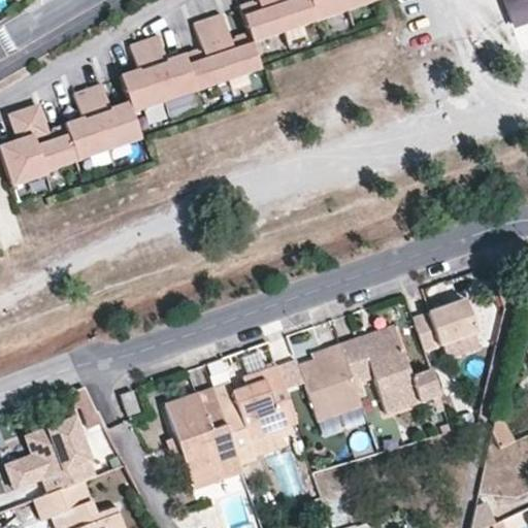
[(249,44),(375,0),(254,0),(256,3),(251,4),(250,2),(236,7),(245,33),(232,38),(233,40),(228,42),(219,15),(191,26),(199,53),(194,54),(194,52),(164,61),(156,37),(127,46),(135,71),(118,77),(126,103),(108,109),(100,85),(71,95),(79,120),(50,130),(50,132),(45,134),(36,107),(7,118),(15,141),(0,146),(0,161),(9,190),(44,176),(43,173),(138,140),(129,114),(258,70),(249,44)]
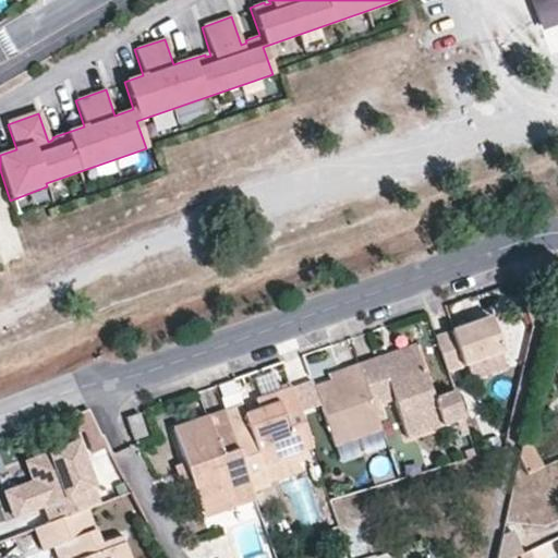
[(22,0),(10,0),(20,13),(27,8),(22,0)]
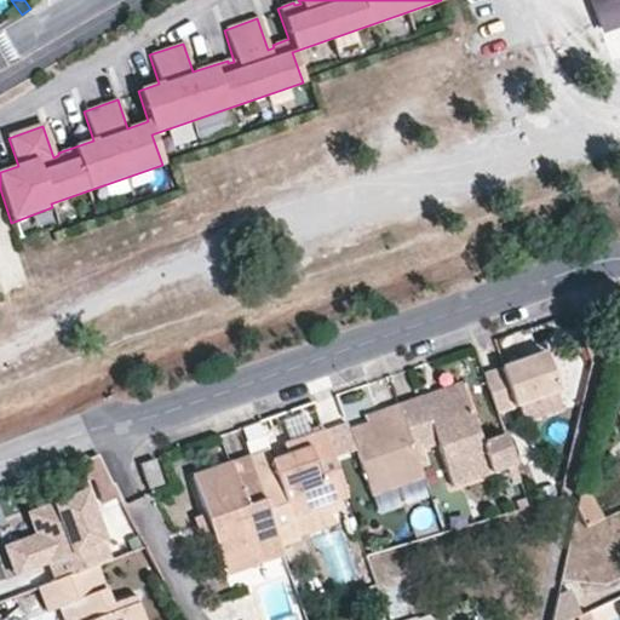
[(560,390),(546,354),(484,375),(498,412),(560,390)]
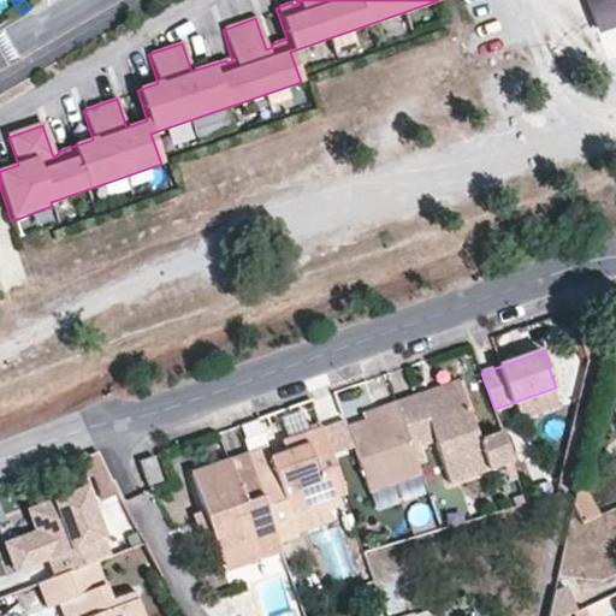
[(424,406),(462,392),(458,380),(420,395),(424,406)]
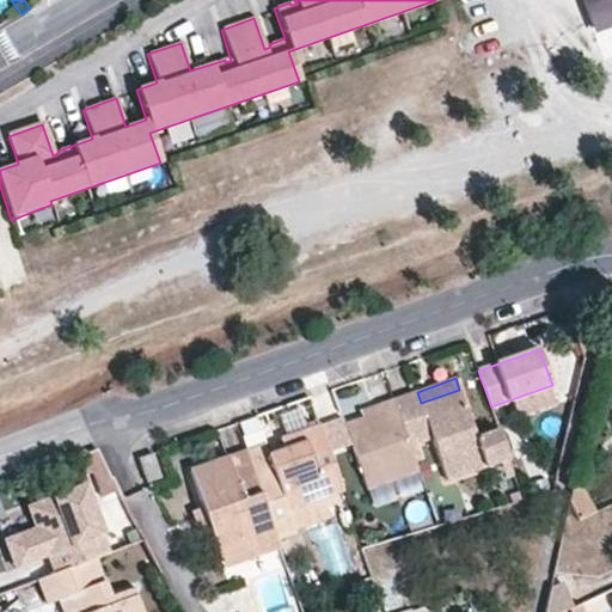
[(509,459),(499,429),(476,438),(459,390),(421,403),(417,392),(393,401),(415,461),(423,459),(417,442),(432,438),(447,481),(500,461),(509,459)]
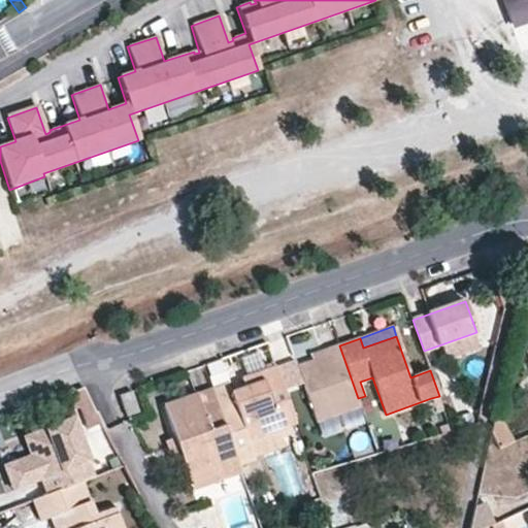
[(358,398),(339,345),(322,351),(324,357),(311,361),(297,366),(317,422),(360,406),(358,398)]
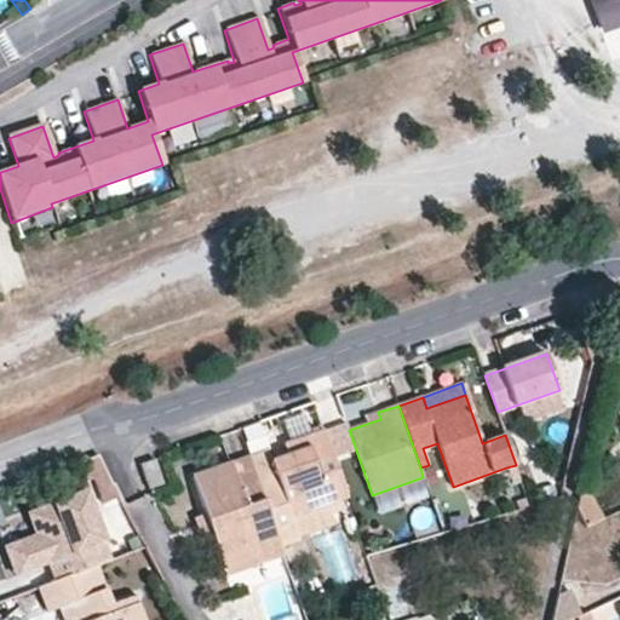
[(311,436),(302,412),(281,420),(290,443),(311,436)]
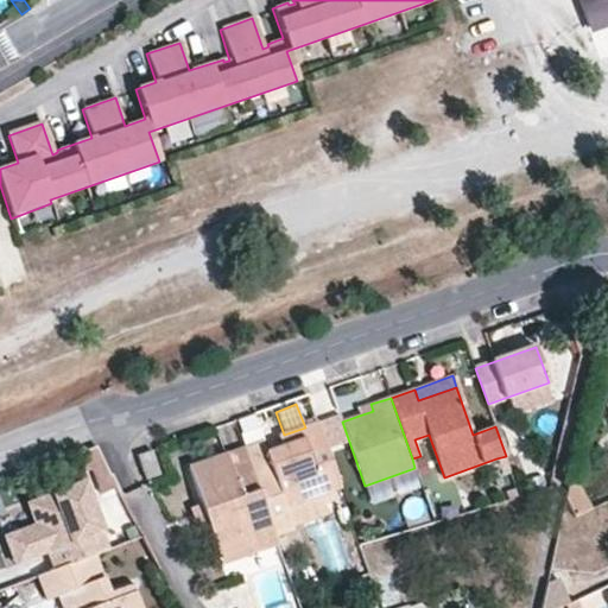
[(359,416),(373,411),(371,404),(356,409),(359,416)]
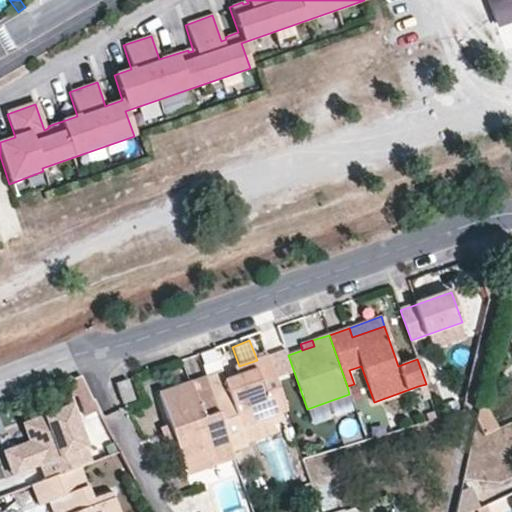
[(275,375),(291,370),(284,349),(268,353),(275,375)]
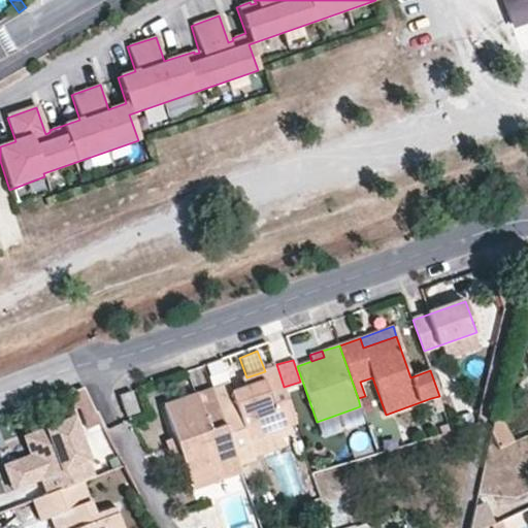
[(295,424),(275,367),(265,371),(246,377),(212,389),(239,464),(255,459),(255,457),(249,440),(290,426),(295,424)]
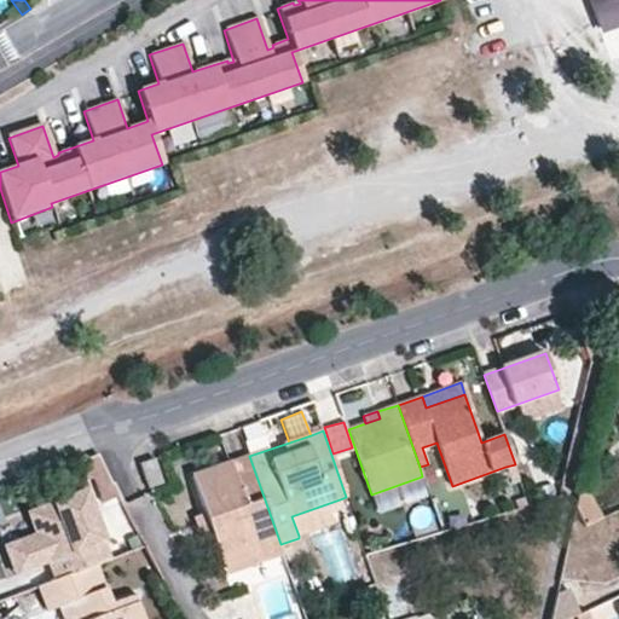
[(120,496),(98,455),(79,461),(87,480),(93,478),(103,503),(120,496)]
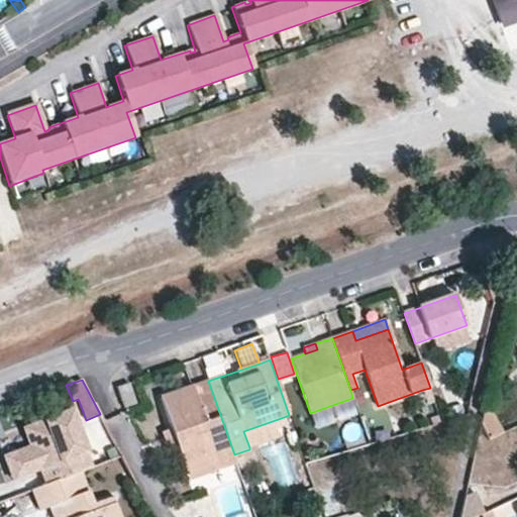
[(234,454),(208,381),(161,398),(183,463),(204,456),(210,472),(236,462),(234,454)]
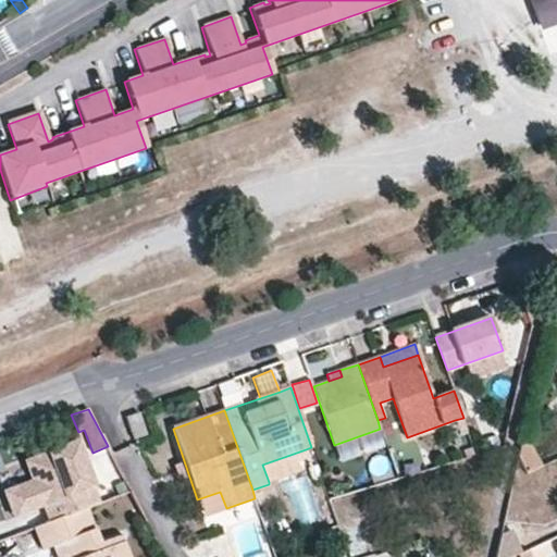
[(147,436),(139,413),(126,418),(134,440),(147,436)]
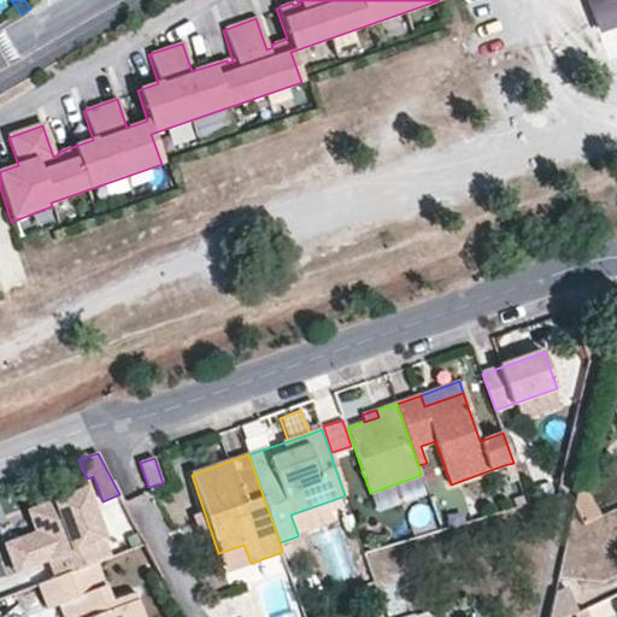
[(518,477),(513,463),(504,465),(509,481),(518,477)]
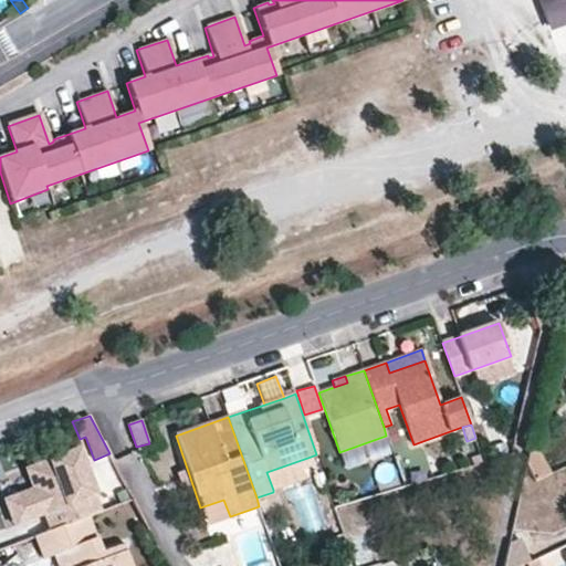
[(552,473),(532,440),(526,464),(535,480),(552,473)]
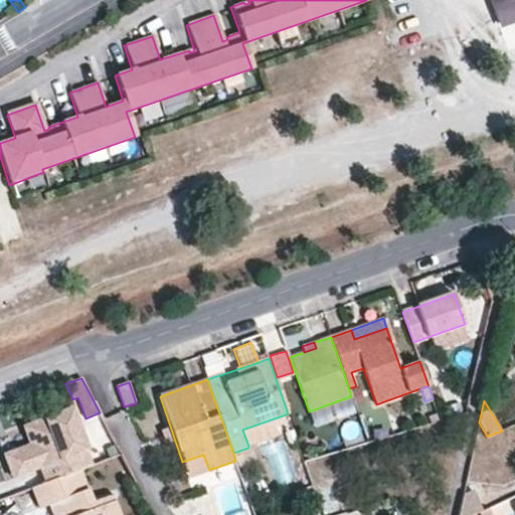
[(74,418),(70,409),(54,415),(57,424),(74,418)]
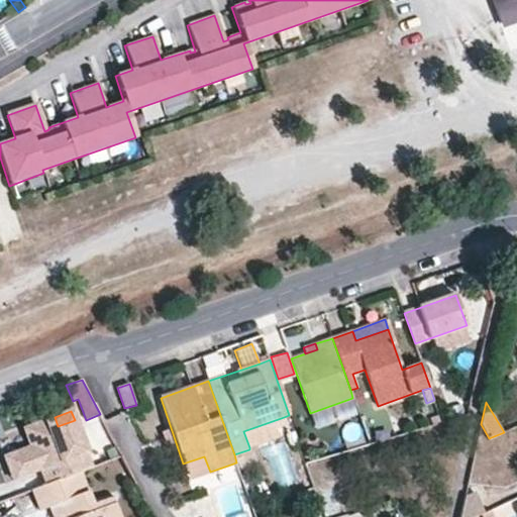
[(92,467),(75,420),(58,426),(55,417),(24,428),(30,447),(5,456),(10,471),(14,480),(39,471),(44,485),(80,472),(92,467)]
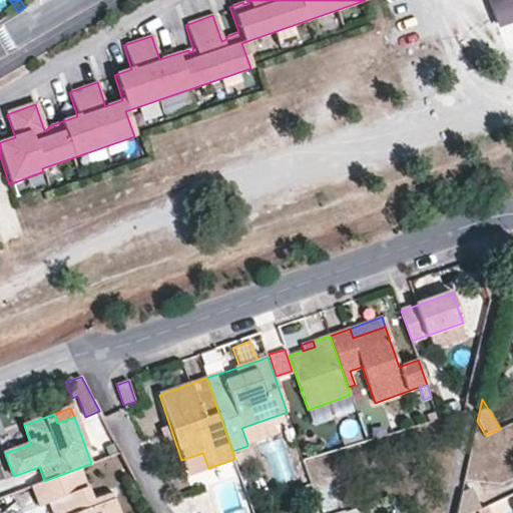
[(278,433),(275,425),(285,421),(282,414),(241,428),(247,444),(278,433)]
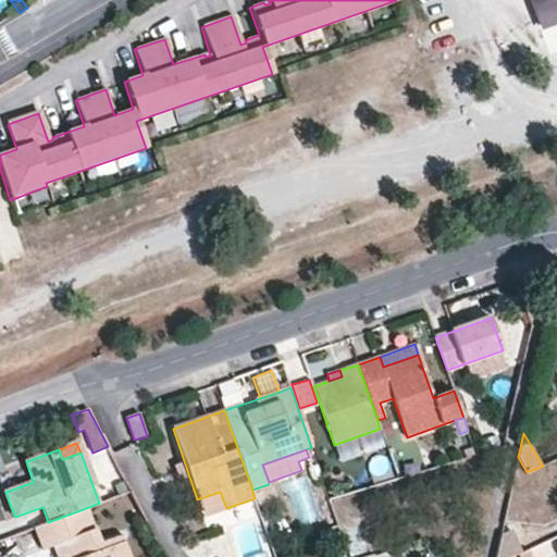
[(226,508),(220,492),(197,499),(203,516),(226,508)]
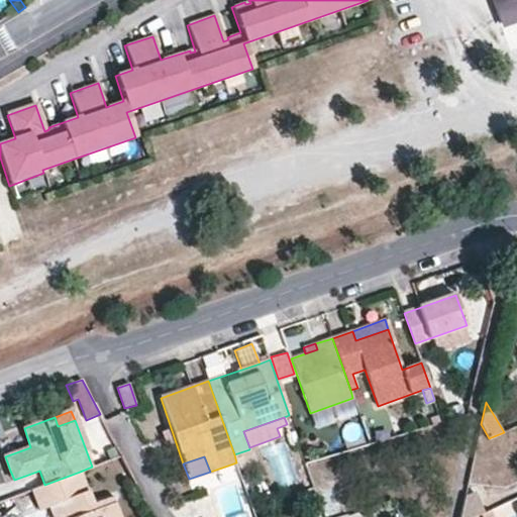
[(80,472),(44,485),(31,489),(39,510),(49,507),(60,503),(64,516),(119,516),(111,497),(92,504),(80,472)]
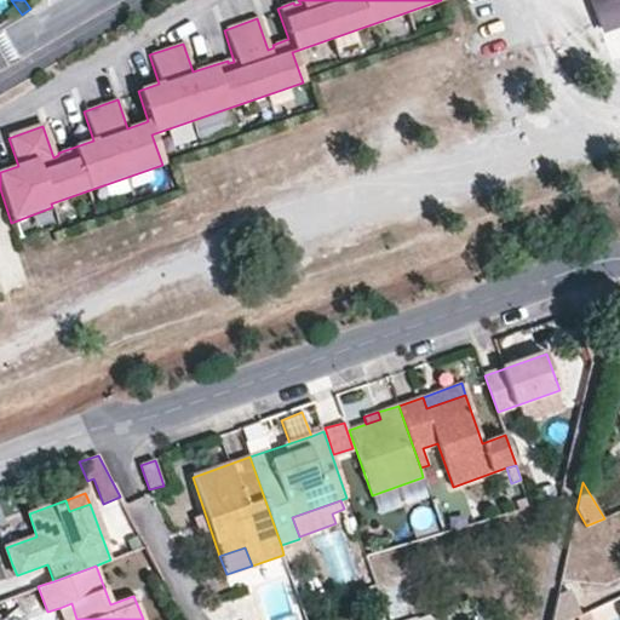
[(569,619),(572,619),(580,615),(569,590),(558,593),(551,619),(569,619)]
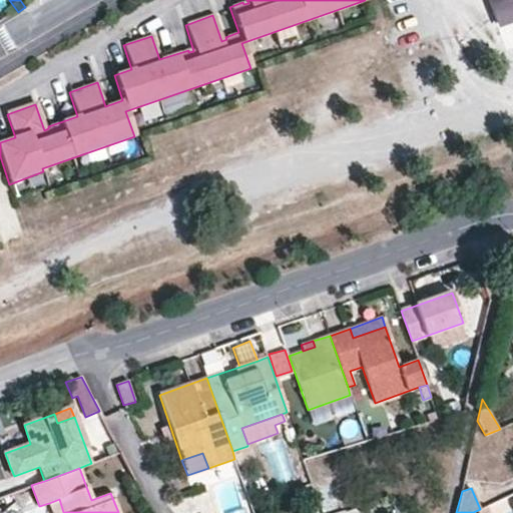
[(63,512),(59,499),(49,503),(52,512),(63,512)]
